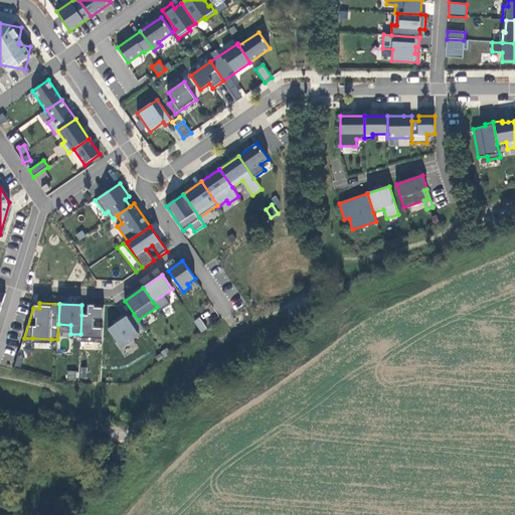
[(104,320),(105,306),(89,305),(88,316),(81,315),(80,334),(80,342),(103,343),(104,329),(95,328),(95,319),(104,320)]
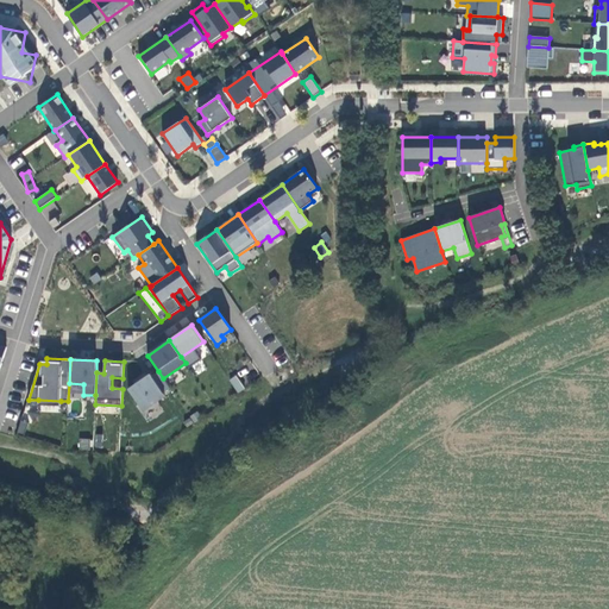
[(163,378),(158,371),(151,377),(150,375),(129,389),(144,412),(165,396),(163,394),(170,388),(163,378)]
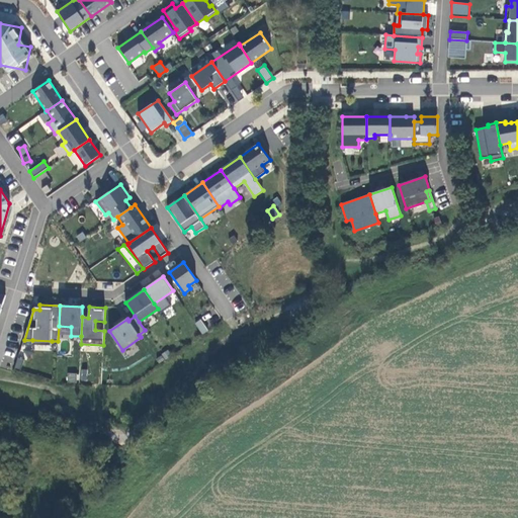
[(200,319),(194,323),(202,335),(208,331),(200,319)]
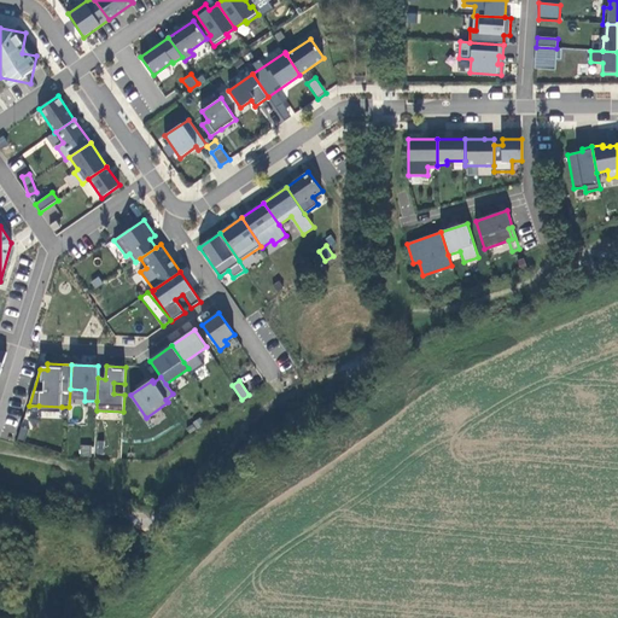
[(79,454),(89,456),(92,447),(81,444),(79,454)]
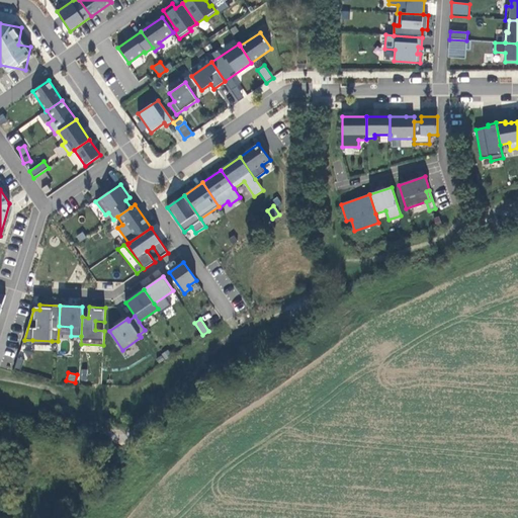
All buildings are outlined.
